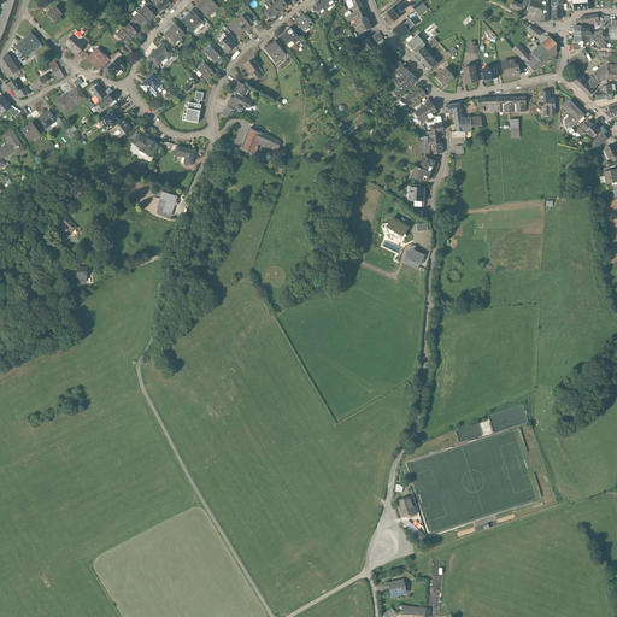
[(170,4),(166,0),(160,0),(158,3),(157,1),(153,5),(160,13),(170,4)]
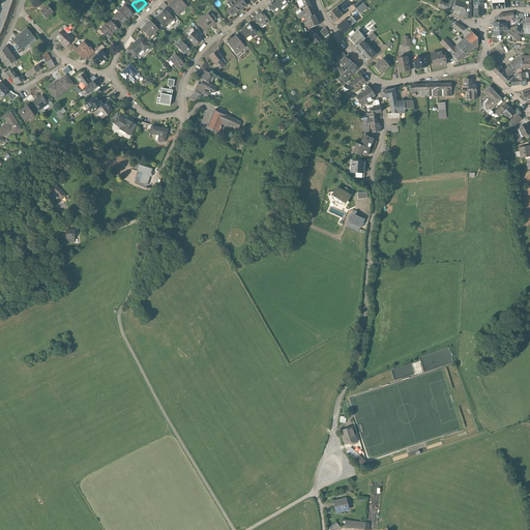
[(187,6),(180,0),(174,0),(169,6),(178,16),(187,6)]
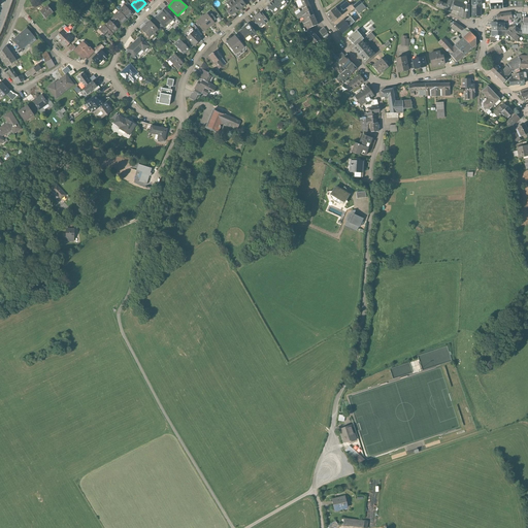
[(245,4),(241,0),(234,0),(229,5),(231,8),(227,11),(230,15),(234,11),(235,12),(245,4)]
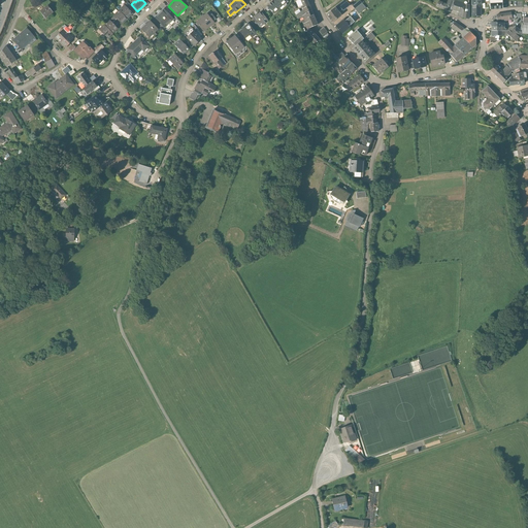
[(274,12),(281,7),(276,2),(274,0),(268,6),(273,11),(274,12)]
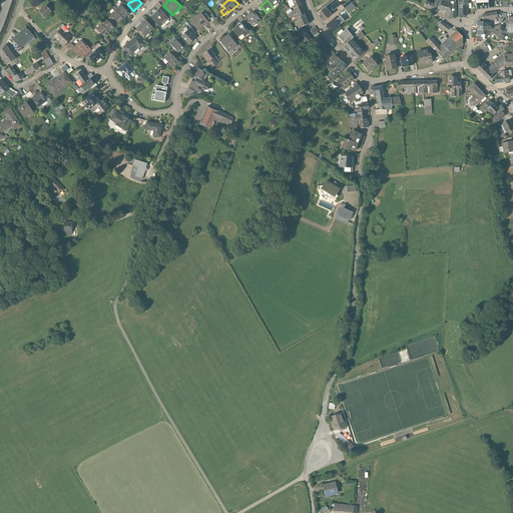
[(294,6),(295,9),(302,6),(299,0),(291,0),(290,1),(289,1),(291,7),(294,6)]
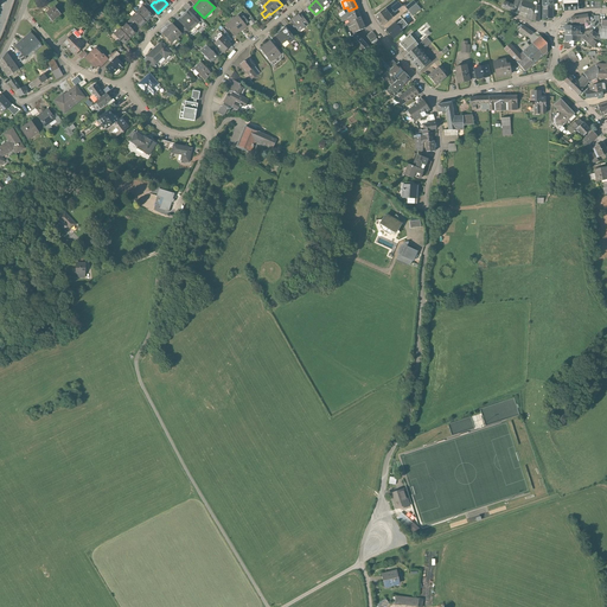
[(396,0),(384,10),(389,16),(401,5),(396,0)]
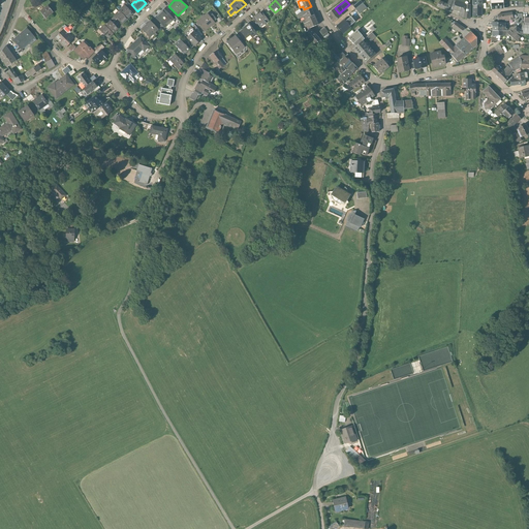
[(450,12),(452,10),(454,5),(455,0),(448,0),(447,4),(439,1),(437,7),(450,12)]
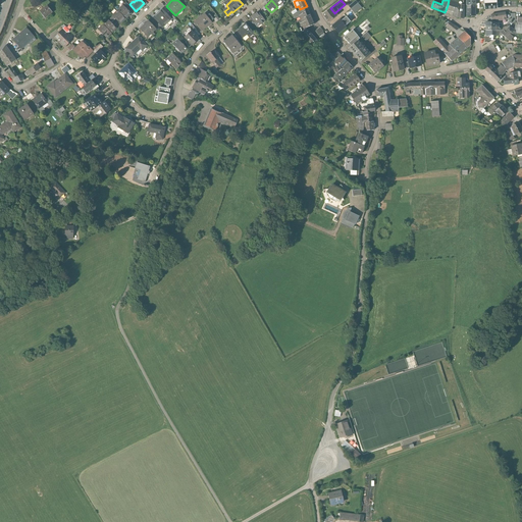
[(475,0),(467,0),(467,17),(475,17),(475,4),(475,0)]
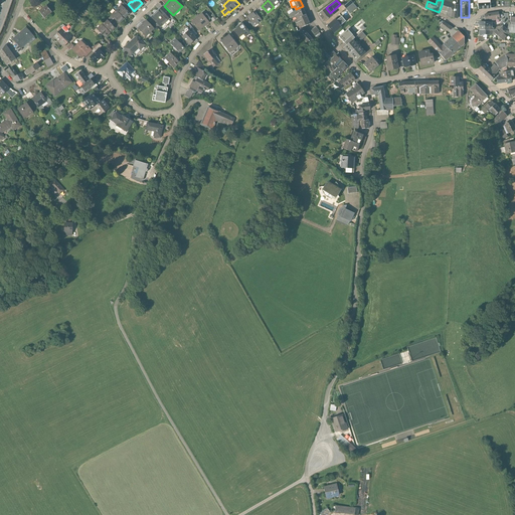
[(351,1),(344,6),(350,13),(357,8),(351,1)]
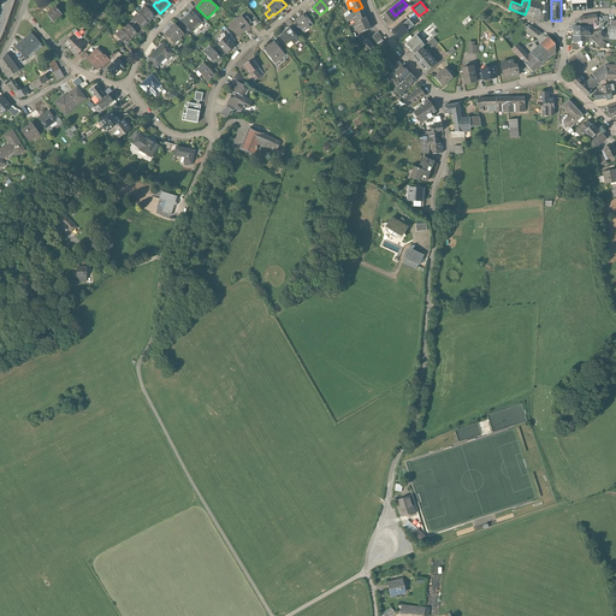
[(526,12),(540,16),(542,10),(528,6),(526,12)]
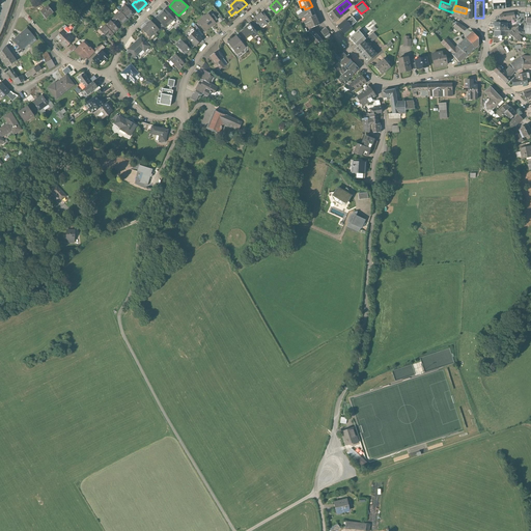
[(129,9),(126,6),(120,11),(128,20),(134,15),(129,9)]
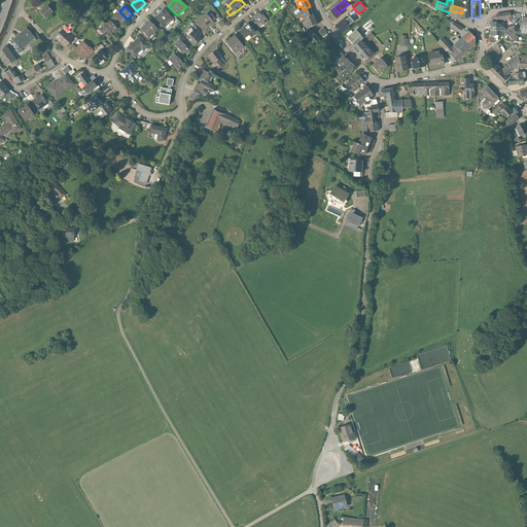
[(273,11),(268,6),(264,10),(268,15),(273,11)]
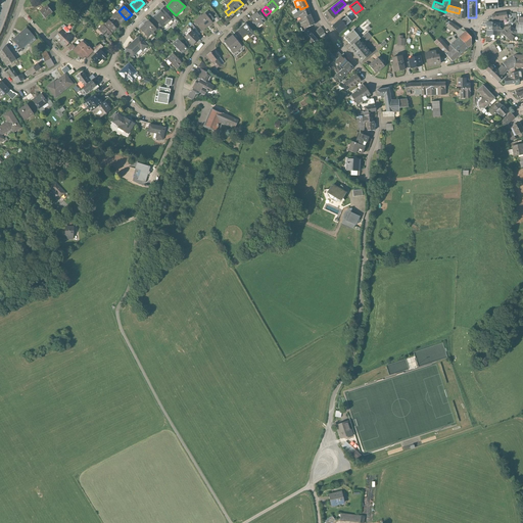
[(296,18),(299,16),(302,13),(308,11),(307,6),(300,9),(301,10),(293,15),(296,18)]
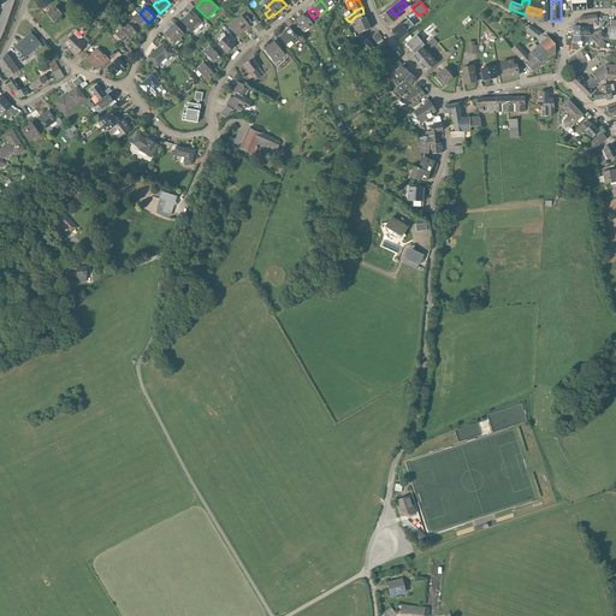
[(54,23),(63,17),(57,10),(48,17),(54,23)]
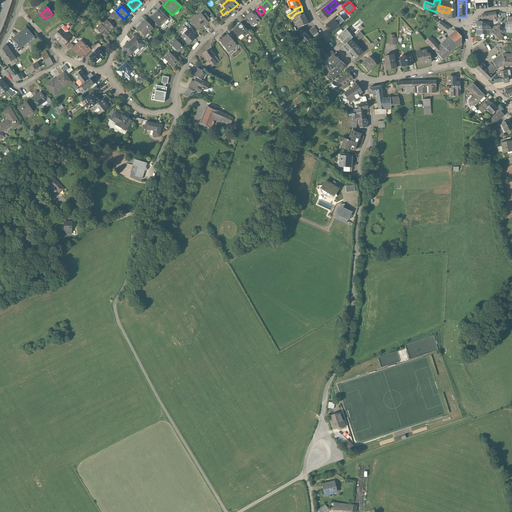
[(328,13),(324,8),(316,14),(322,22),(330,15),(328,13)]
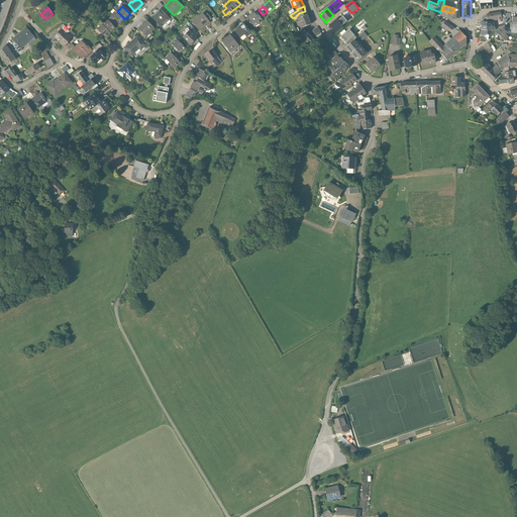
[(161,9),(157,13),(166,23),(170,18),(161,9)]
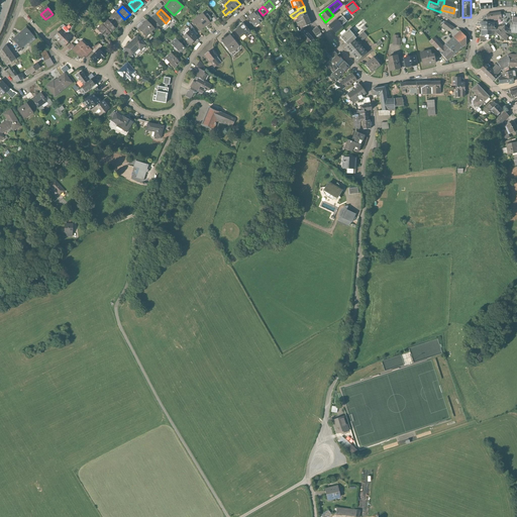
[(119,24),(124,19),(117,11),(112,16),(115,19),(119,24)]
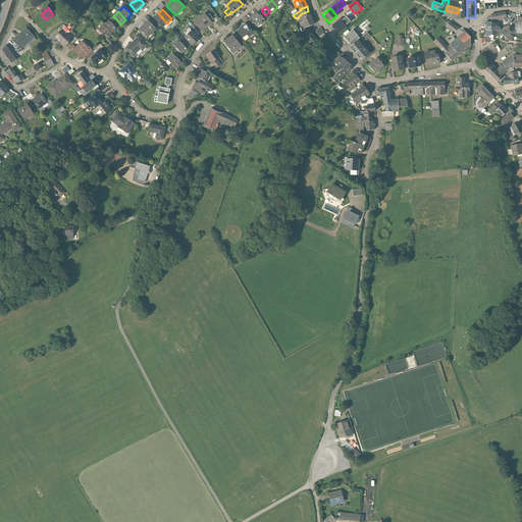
[(299,16),(302,22),(306,20),(304,17),(310,14),(308,11),(302,13),(299,16)]
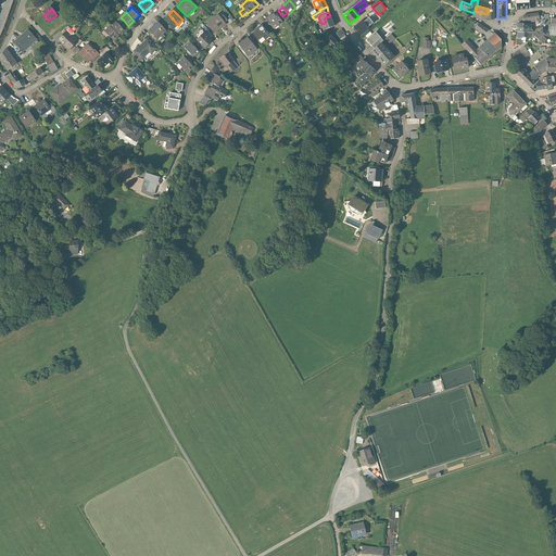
[(280,19),(275,13),(267,20),(275,28),(282,22),(280,19)]
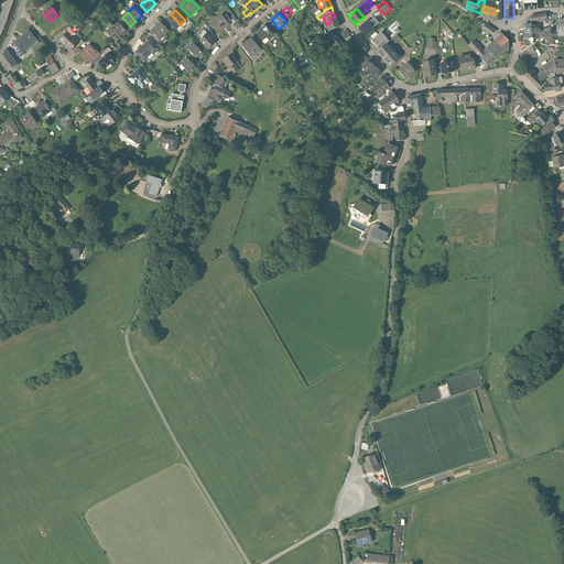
[(530,15),(531,23),(535,23),(546,21),(545,13),(530,15)]
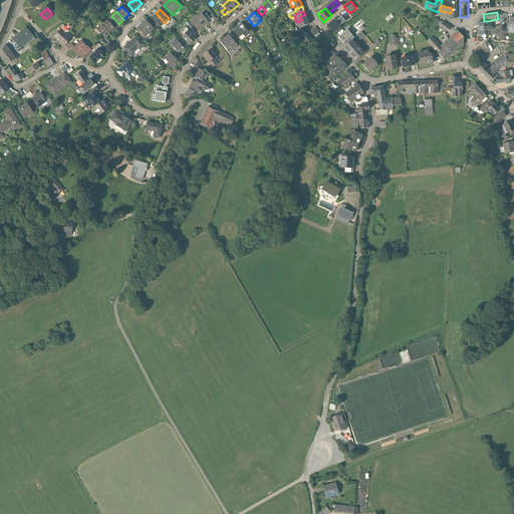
[(161,27),(165,23),(156,13),(152,17),(157,23),(161,27)]
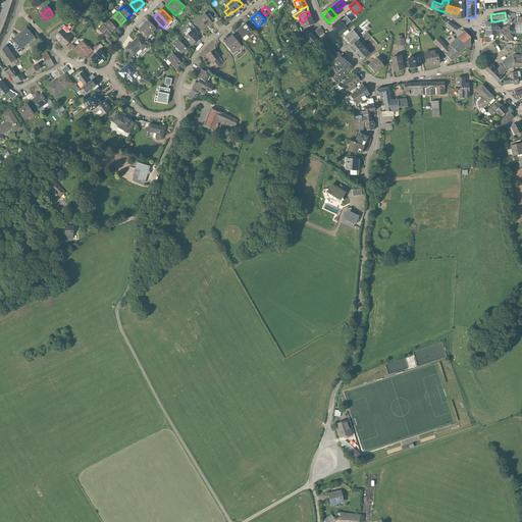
[(207,15),(205,13),(194,22),(201,31),(212,21),(211,20),(207,15)]
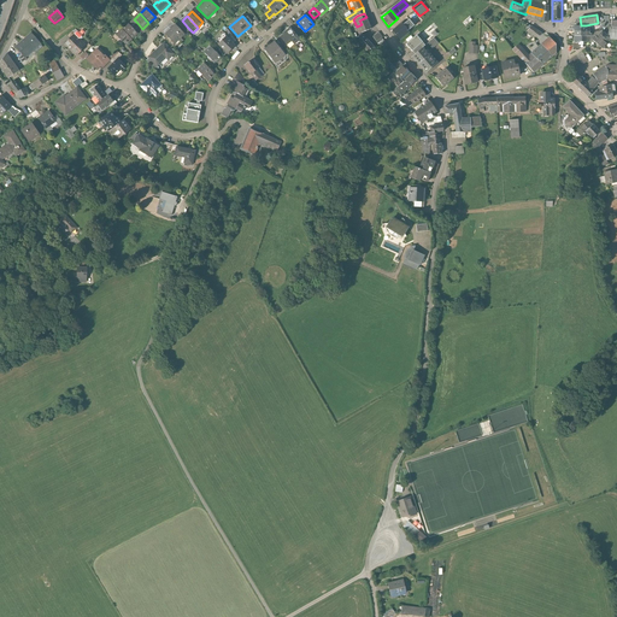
[(371,29),(366,17),(359,21),(362,24),(357,27),(353,28),(358,37),(362,34),(362,33),(371,29)]
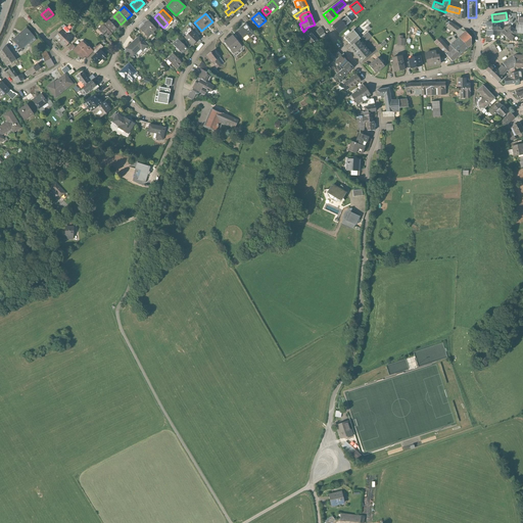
[(350,22),(345,16),(334,26),(339,33),(350,22)]
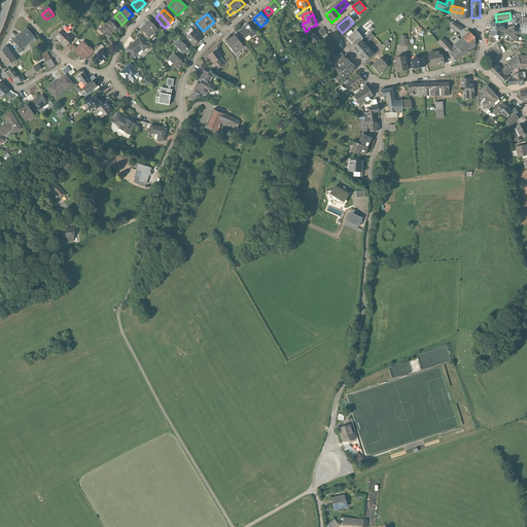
[(113,24),(110,21),(105,26),(112,34),(117,29),(113,24)]
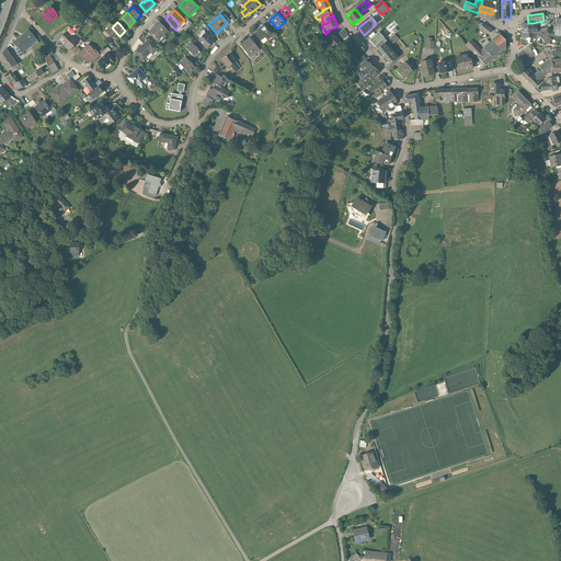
[(169,32),(159,22),(150,31),(159,41),(169,32)]
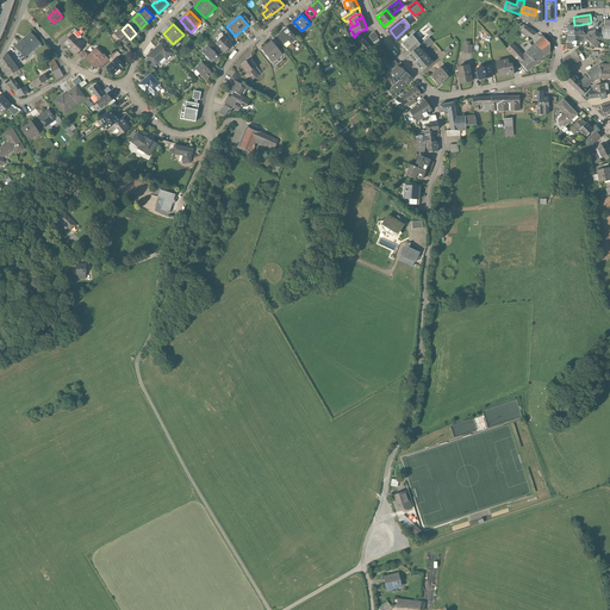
[(535,35),(526,26),(521,31),(528,37),(534,37),(535,35)]
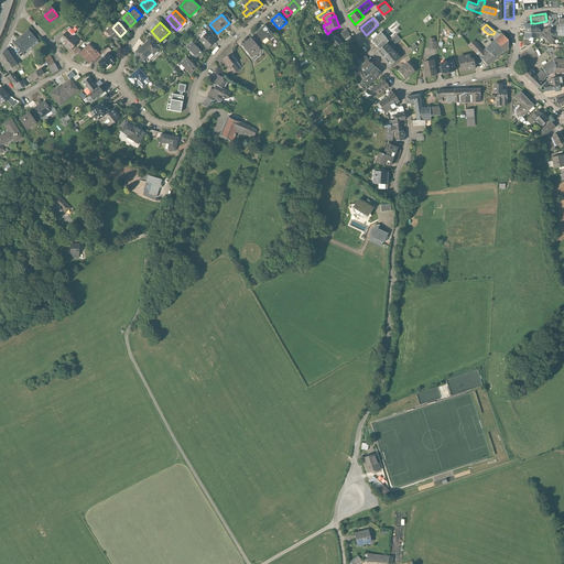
[(268,30),(266,26),(257,34),(262,42),(267,38),(269,40),(273,36),(271,33),(268,30)]
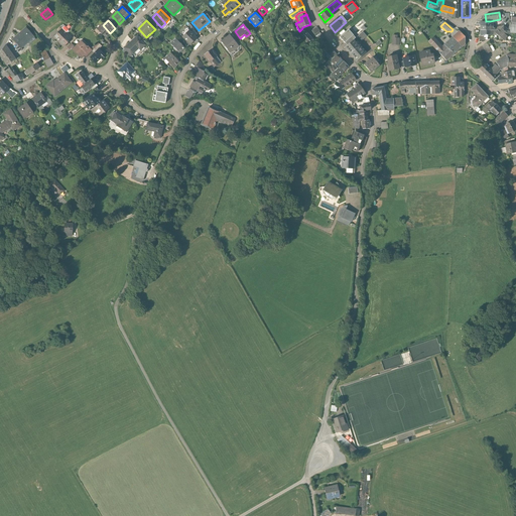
[(110,33),(103,25),(98,30),(103,36),(105,38),(110,33)]
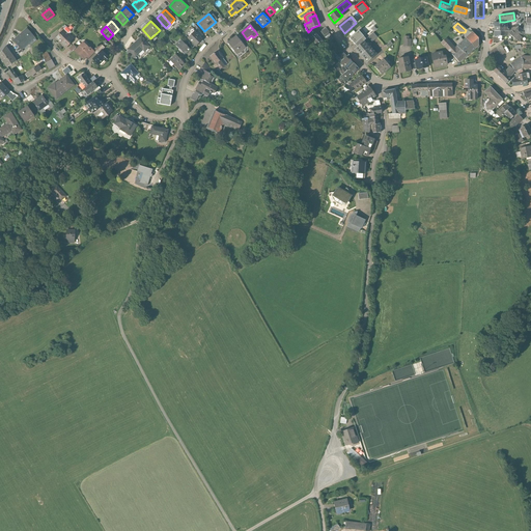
[(518,43),(525,34),(523,31),(518,26),(513,31),(512,32),(511,31),(509,34),(512,36),(518,43)]
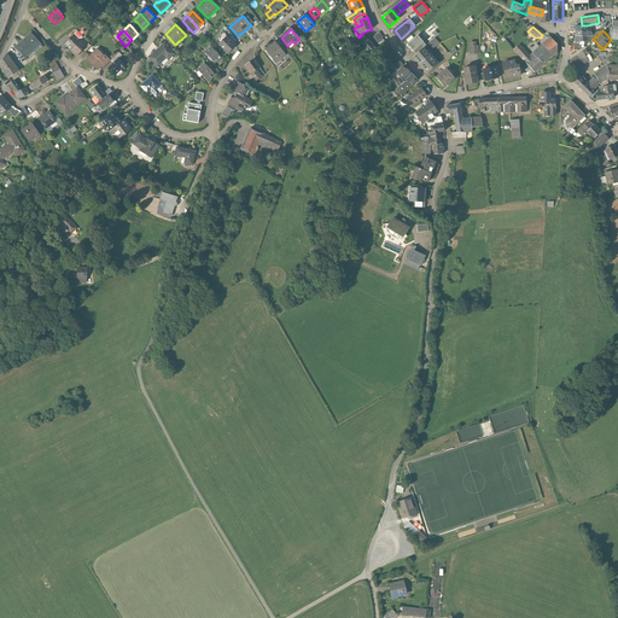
[(379,31),(373,36),(378,42),(384,38),(379,31)]
